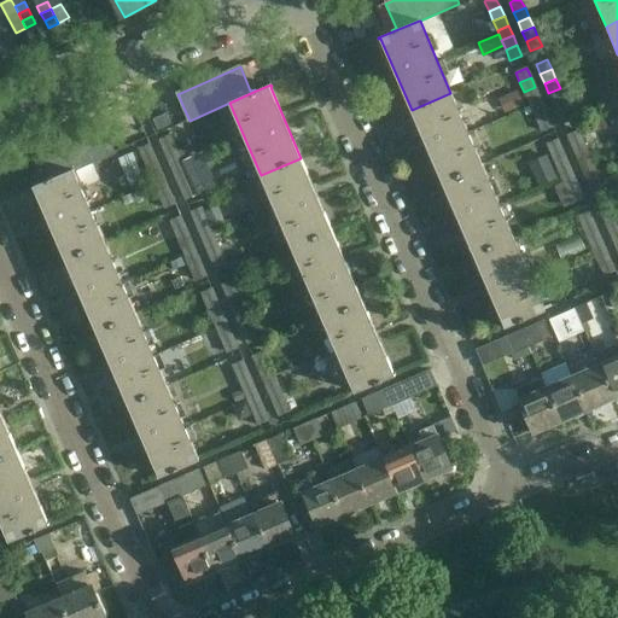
[(540,97),(535,87),(524,92),(528,101),(540,97)]
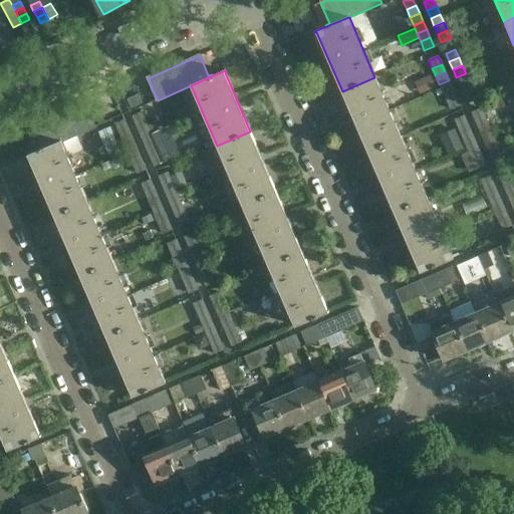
[(456,77),(460,85),(469,82),(466,73),(456,77)]
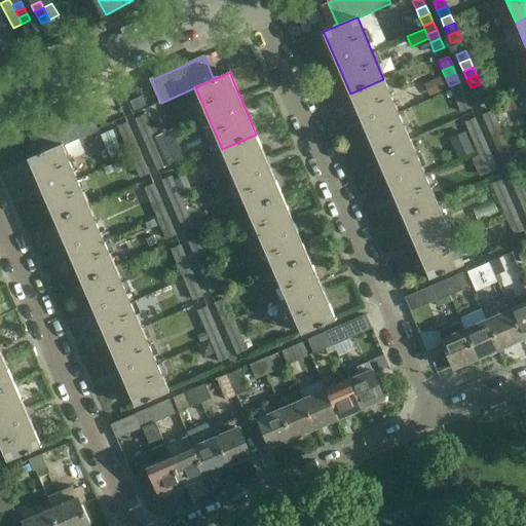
[(451,89),(449,86),(446,78),(425,86),(430,99),(451,89)]
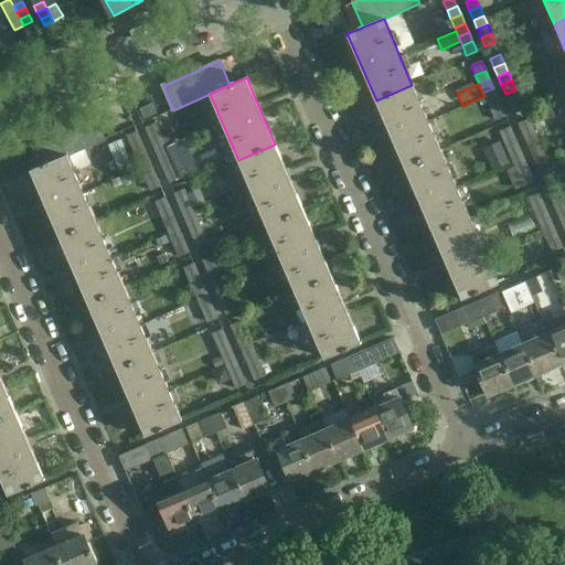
[(376,100),(404,167),(440,151),(412,85),(376,100)]
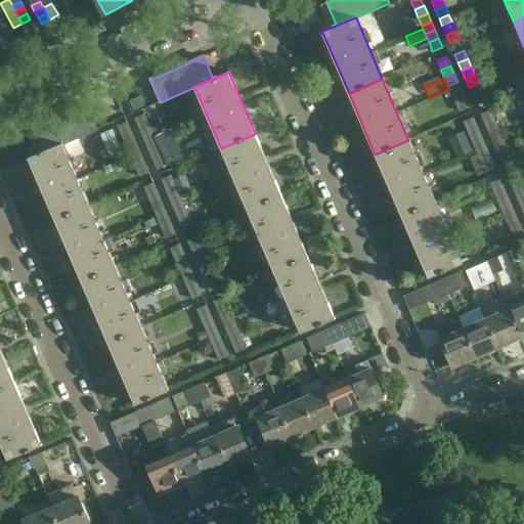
[(450,92),(450,93),(451,95),(461,91),(457,82),(447,86),(449,89),(450,92)]
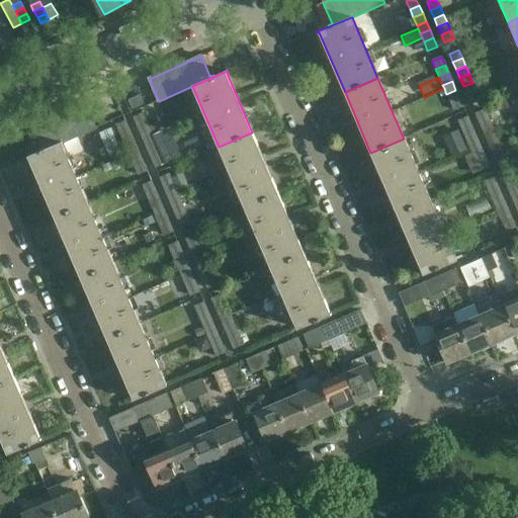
[(467,95),(477,91),(472,83),(463,86),(467,95)]
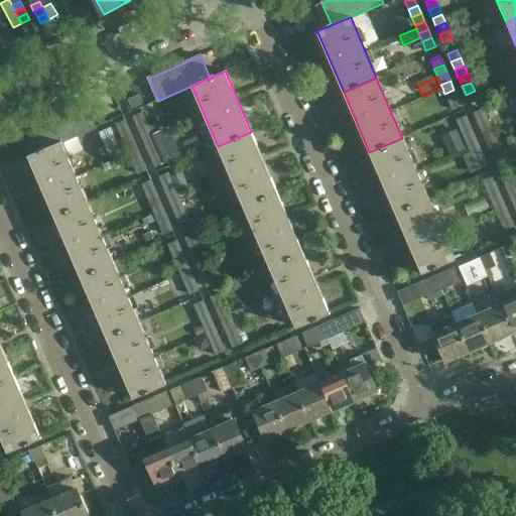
[(458,98),(454,90),(444,94),(448,102),(458,98)]
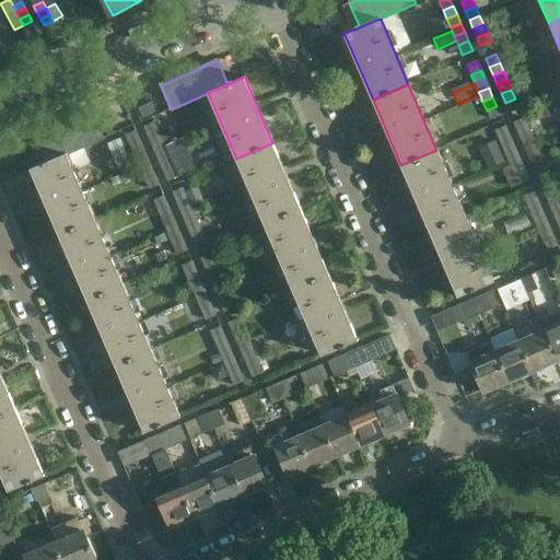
[(509,112),(518,107),(515,98),(505,103),(509,112)]
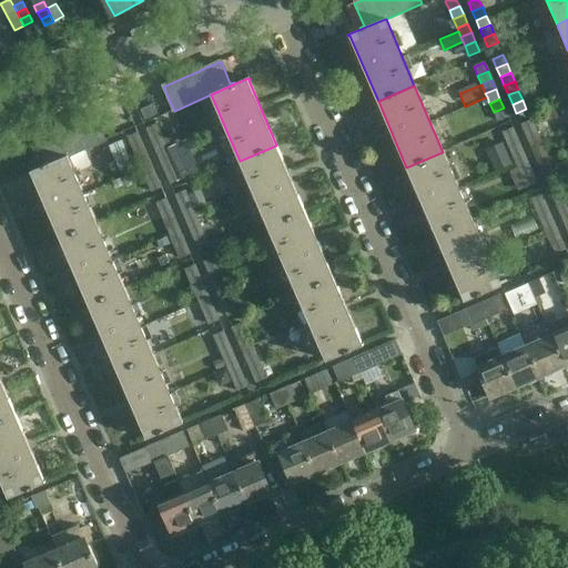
[(497,121),(507,117),(504,108),(494,112),(494,114),(497,121)]
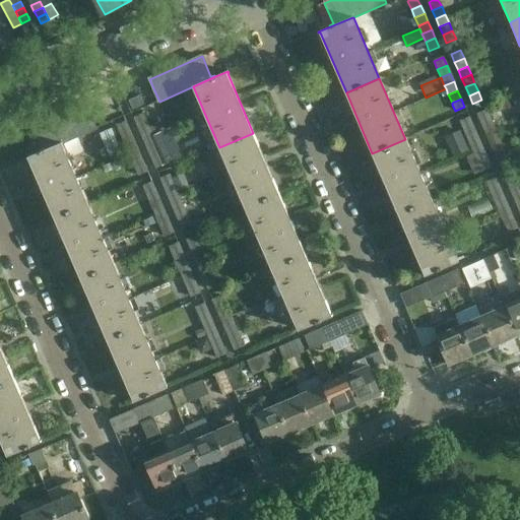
[(63,142),(96,128),(86,106),(35,128),(43,148),(39,150),(40,151),(63,141),(63,142)]
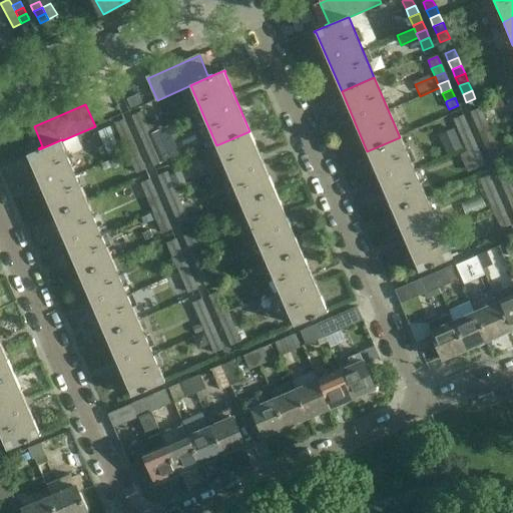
[(480,109),(471,113),(474,121),(484,117),(480,109)]
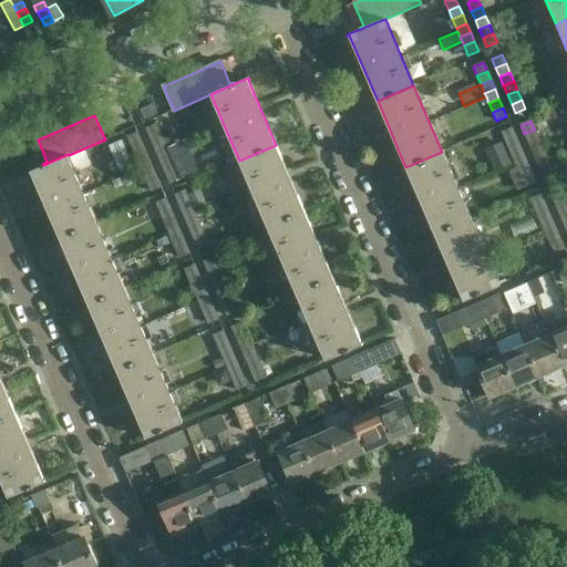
[(156,124),(146,129),(151,138),(161,134),(156,124)]
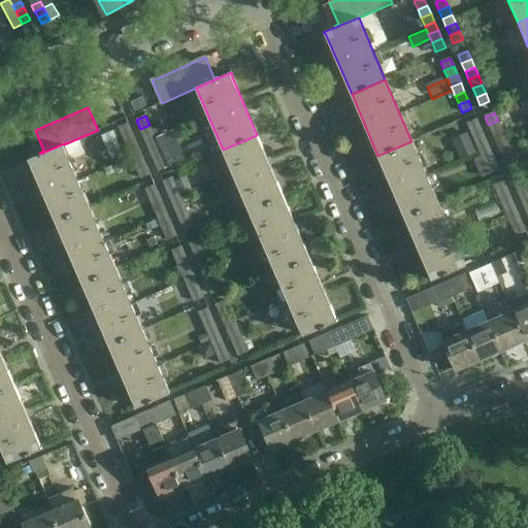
[(476,120),(467,124),(470,132),(481,128),(476,120)]
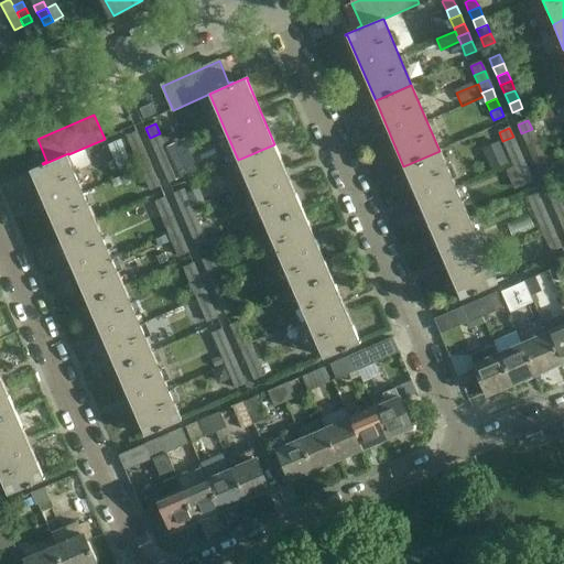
[(160,133),(164,142),(165,145),(173,142),(167,129),(160,133)]
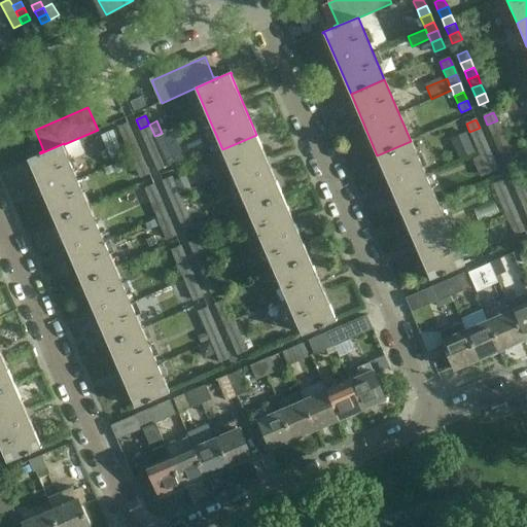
[(487,125),(491,133),(500,129),(497,120),(487,125)]
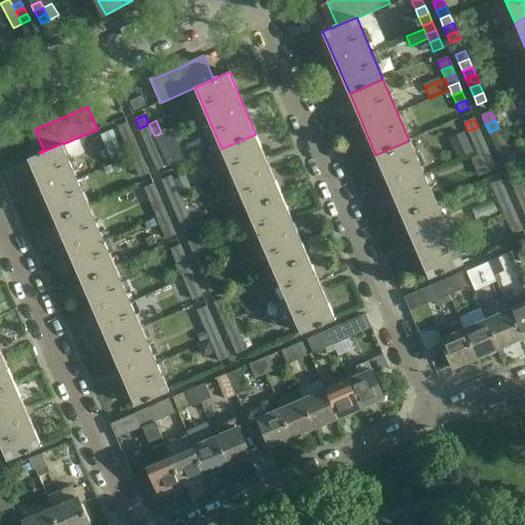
[(128,122),(119,127),(122,135),(132,131),(128,122)]
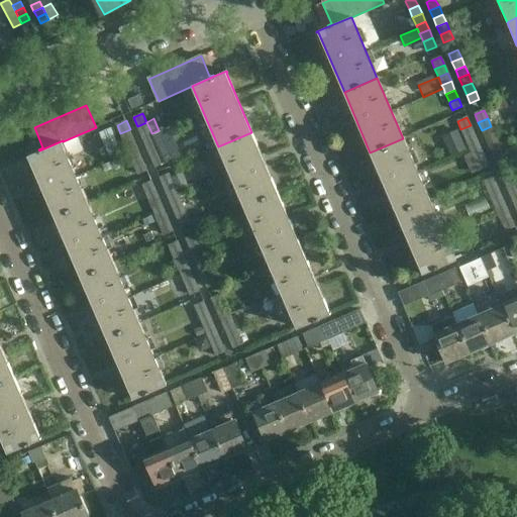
[(150,130),(146,122),(137,126),(140,134),(150,130)]
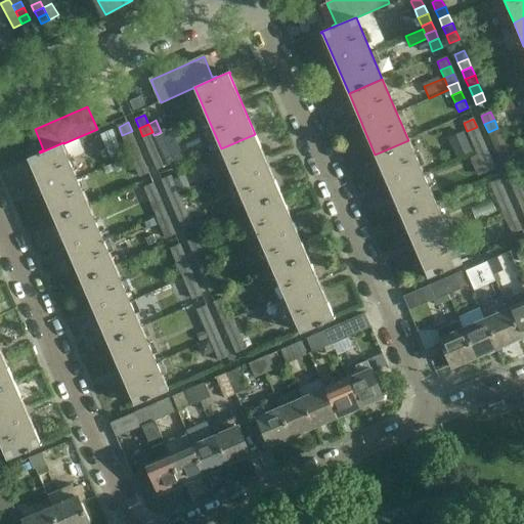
[(467,131),(471,139),(480,135),(477,127),(467,131)]
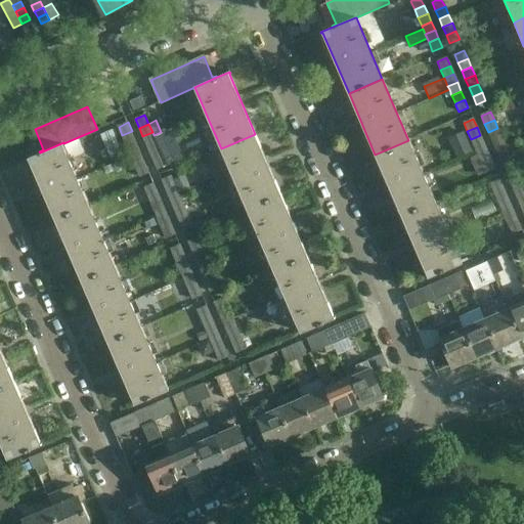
[(488,132),(491,140),(501,136),(497,128),(488,132)]
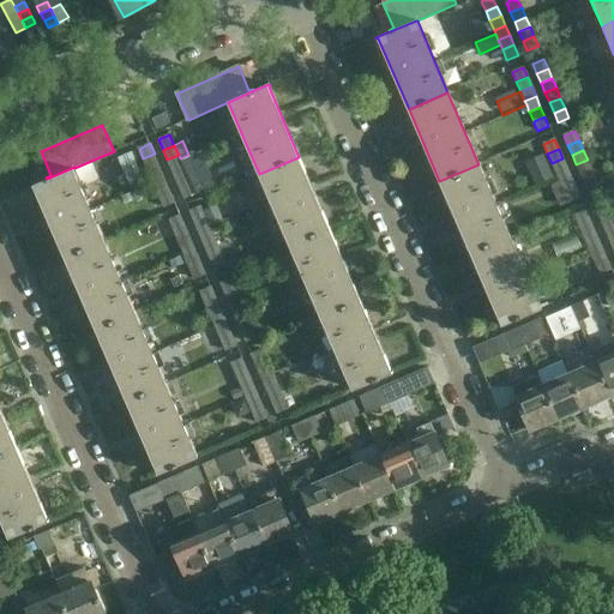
[(143,158),(148,168),(158,163),(155,154),(143,158)]
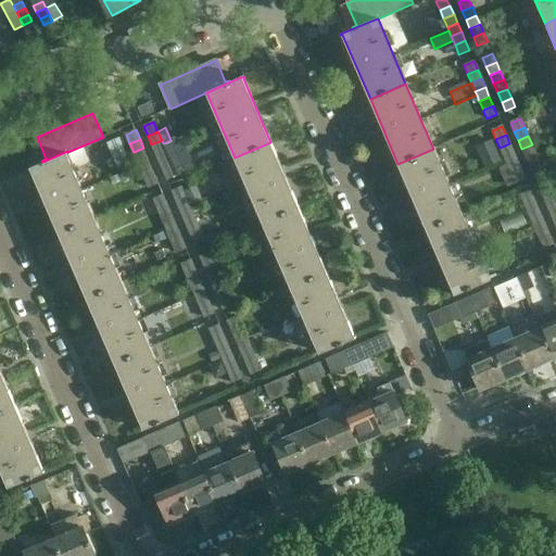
[(151,144),(155,153),(165,149),(163,143),(162,140),(151,144)]
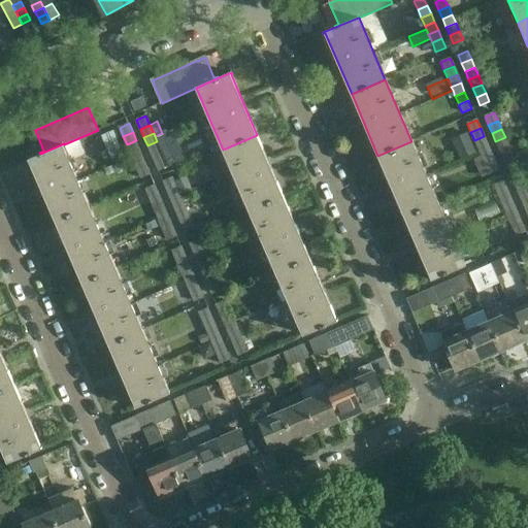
[(238,185),(250,210),(284,196),(257,135),(223,150),(238,185)]
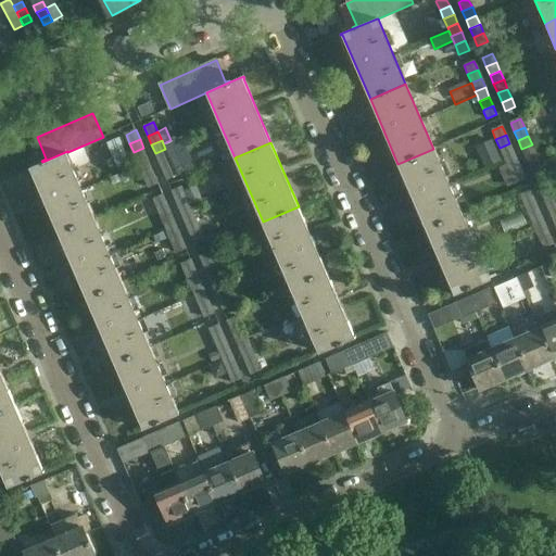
[(500,148),(503,156),(514,152),(509,143),(500,148)]
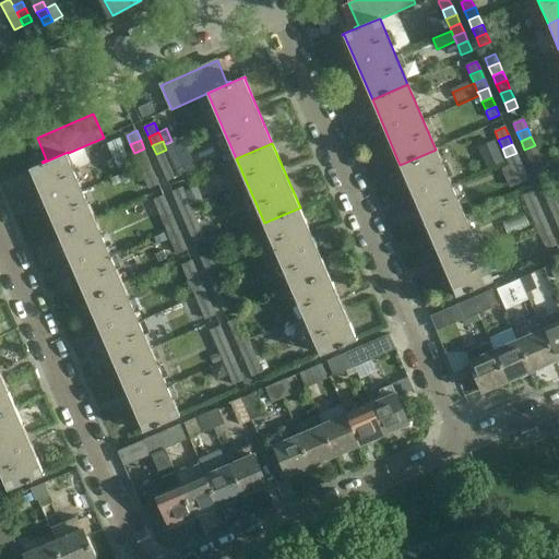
[(524,150),(528,158),(538,154),(535,145),(524,150)]
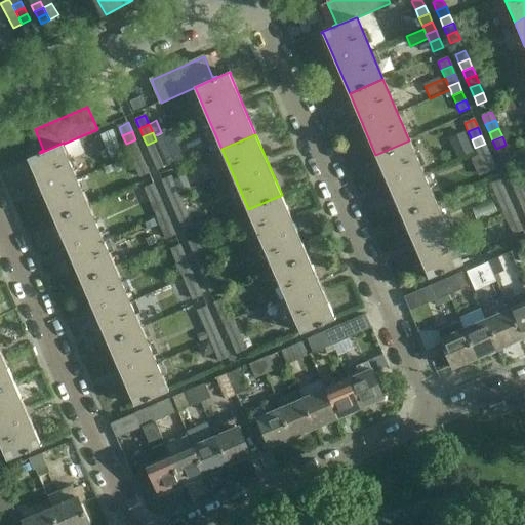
[(139,148),(135,139),(126,144),(129,152),(139,148)]
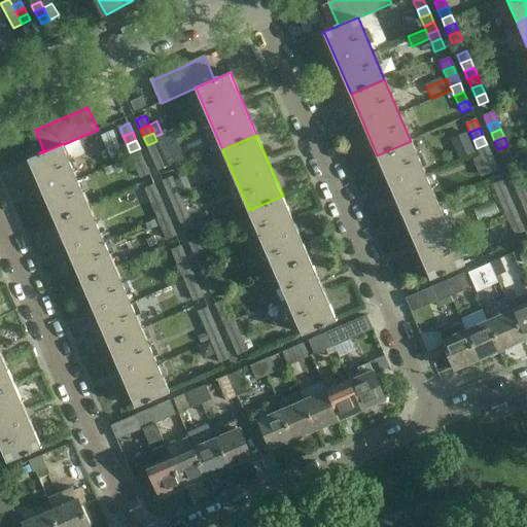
[(161,149),(156,141),(147,145),(150,153),(161,149)]
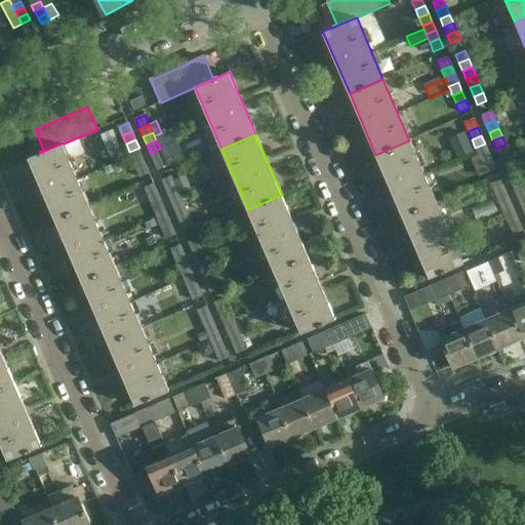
[(436,201),(409,140),(375,155),(391,190),(402,215),(436,201)]
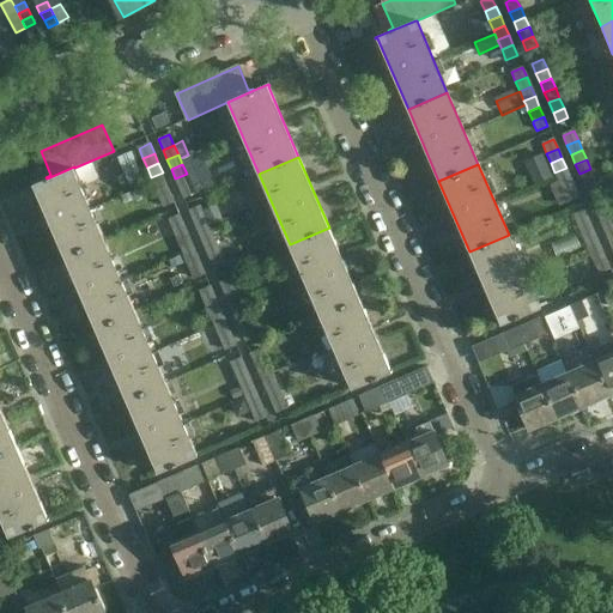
[(47,178),(42,181),(32,184),(32,186),(34,186),(53,231),(65,256),(103,238),(101,231),(74,168),(74,167),(47,178)]
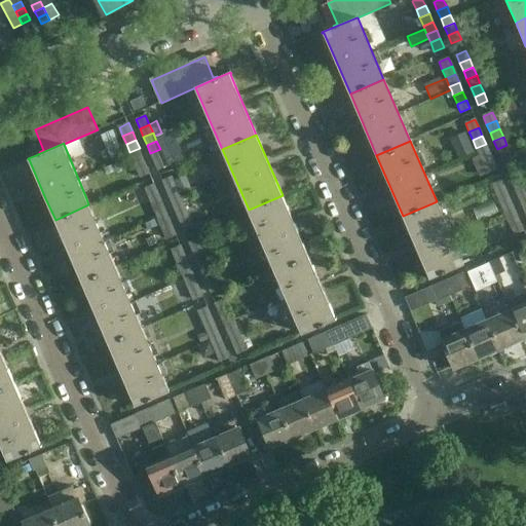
[(476,148),(479,154),(480,157),(489,153),(486,144),(476,148)]
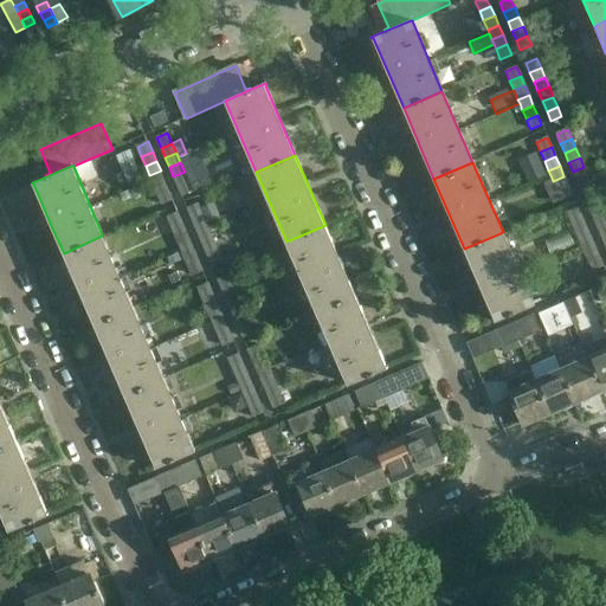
[(573,172),(577,182),(588,178),(584,167),(573,172)]
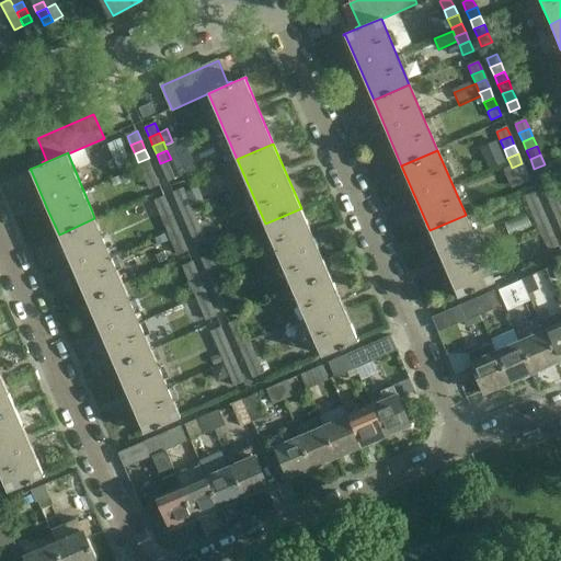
[(138,162),(142,171),(152,167),(149,158),(138,162)]
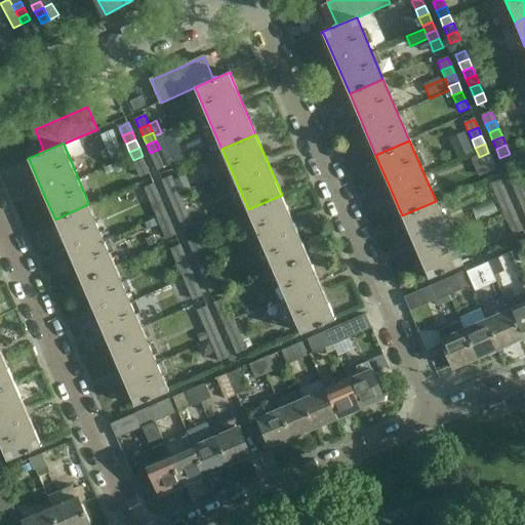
[(163,157),(160,149),(150,153),(154,161),(163,157)]
